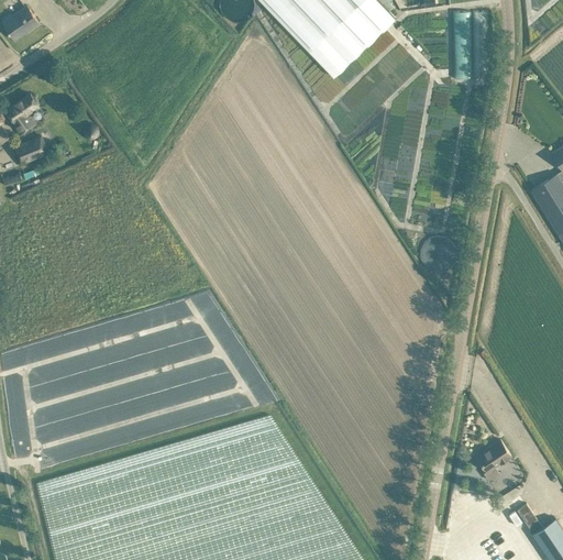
[(257,0),(334,79),(395,20),(375,0),(257,0)]
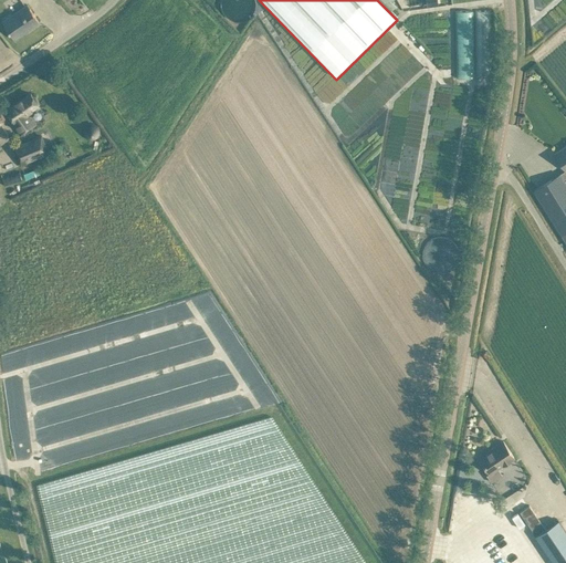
[(378,0),(391,13),(397,9),(391,4),(395,0),(378,0)]
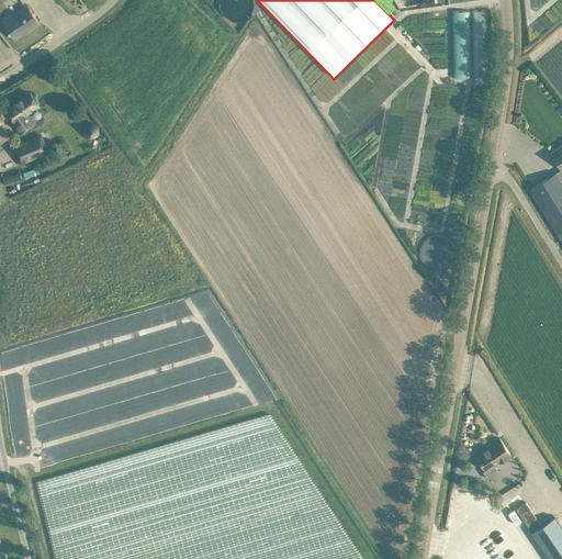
[(10,34),(15,41),(38,25),(27,8),(3,24),(9,33),(8,33),(10,35),(10,34)]
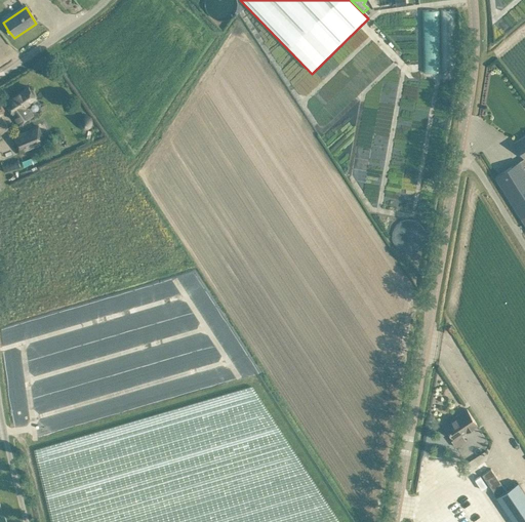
[(448,9),(431,9),(431,71),(447,71),(447,68),(459,68),(459,9),(448,9)]
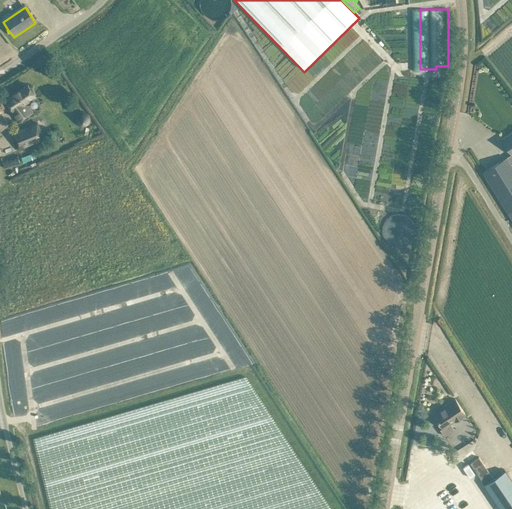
[(28,112),(23,105),(35,97),(28,87),(6,101),(13,112),(18,119),(28,112)]
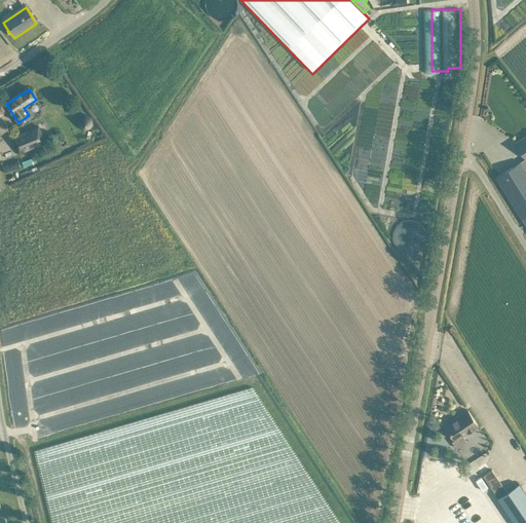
[(20,155),(29,152),(45,145),(38,128),(14,139),(17,147),(16,148),(20,155)]
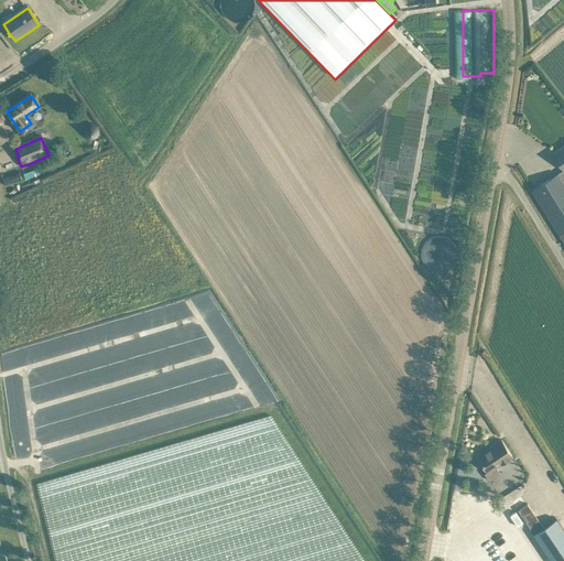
[(563,148),(553,155),(563,173),(532,193),(538,202),(561,239),(563,243),(563,148)]
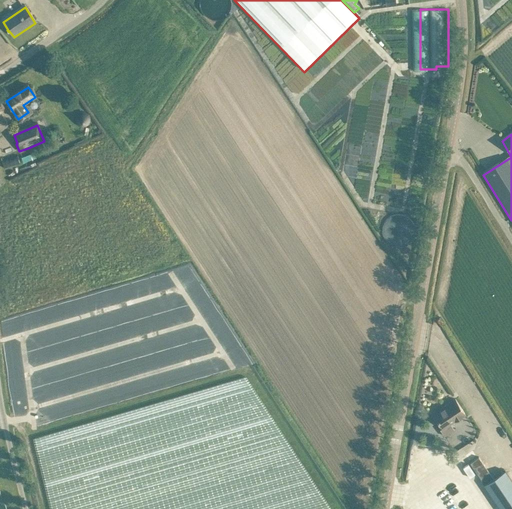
[(30,161),(42,157),(40,152),(28,157),(30,161)]
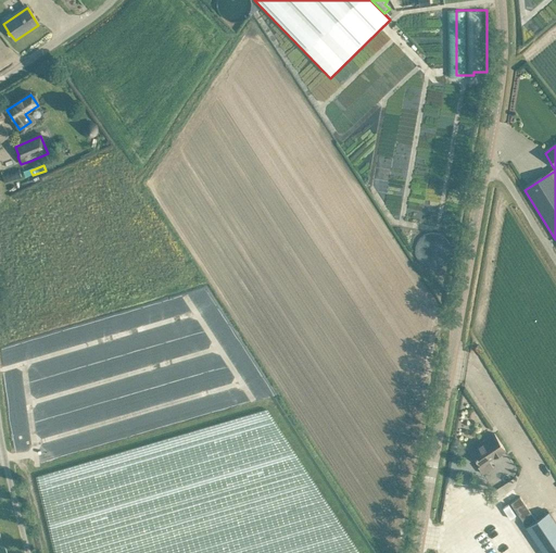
[(470,452),(481,467),(505,452),(494,436),(470,452)]
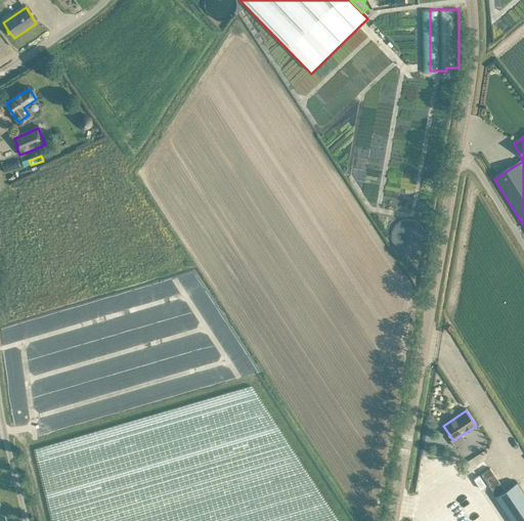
[(481,476),(511,520),(523,520),(523,494),(517,484),(505,492),(489,471),(481,476)]
